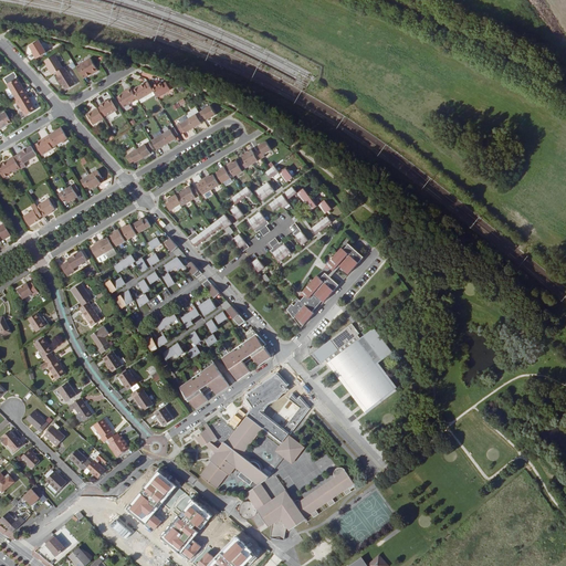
[(38,58),(46,52),(51,50),(49,48),(46,49),(46,50),(45,51),(39,40),(30,45),(33,51),(38,58)]
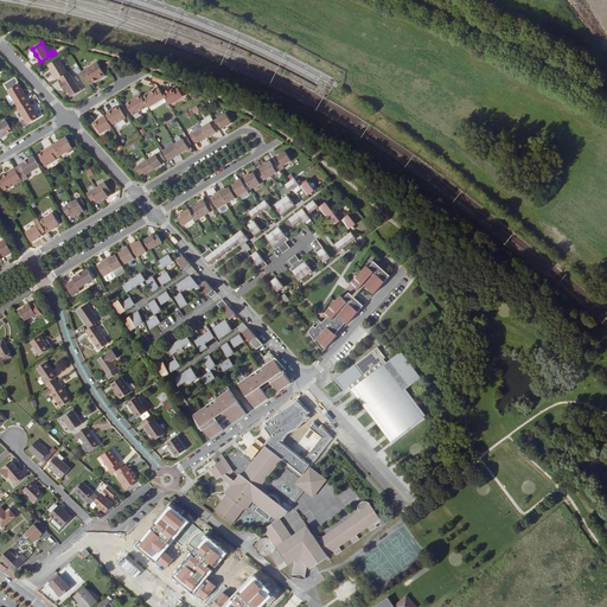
[(53,76),(56,81),(59,78),(68,74),(58,58),(48,64),(50,69),(53,75),(53,76)]
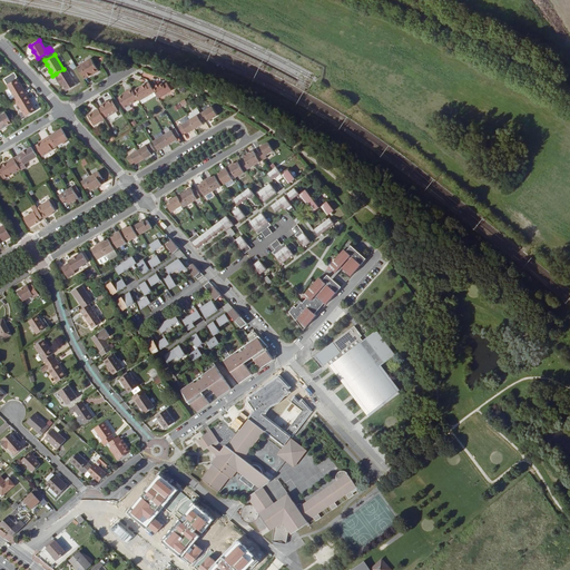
[(77,67),(84,78),(90,75),(98,70),(91,58),(77,67)]
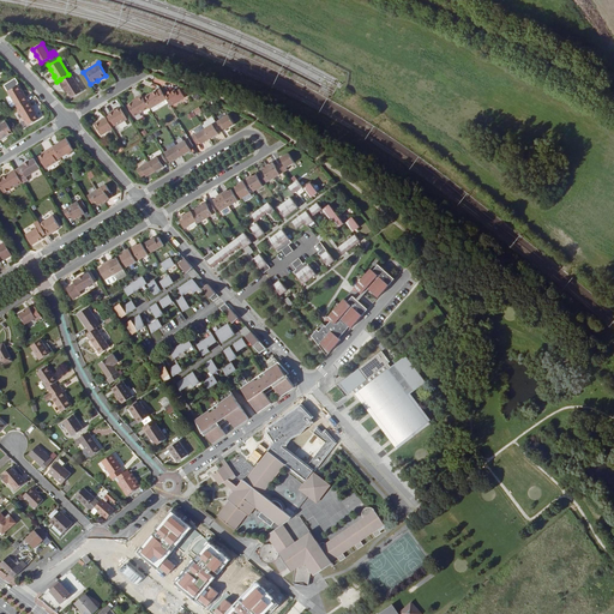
[(68,74),(60,79),(62,83),(72,77),(70,73),(68,74)]
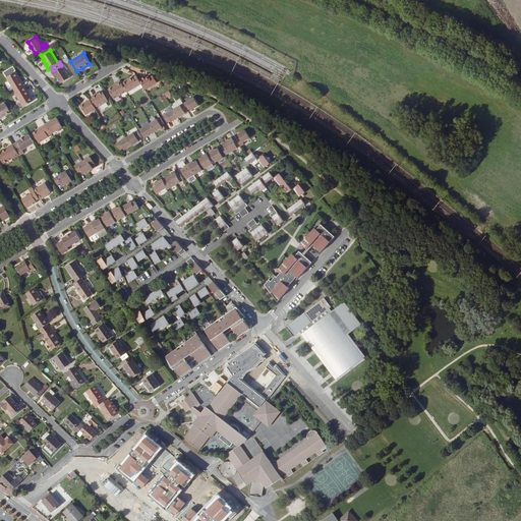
[(61,65),(53,70),(51,71),(53,75),(55,74),(57,77),(60,83),(69,77),(62,65),(61,65)]
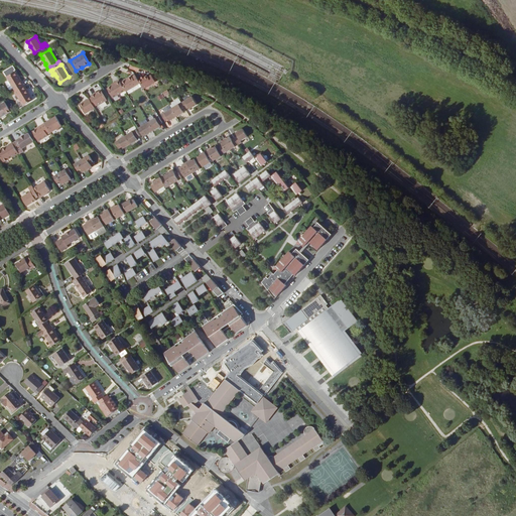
[(24,86),(22,83),(18,77),(15,72),(6,77),(15,91),(24,86)]
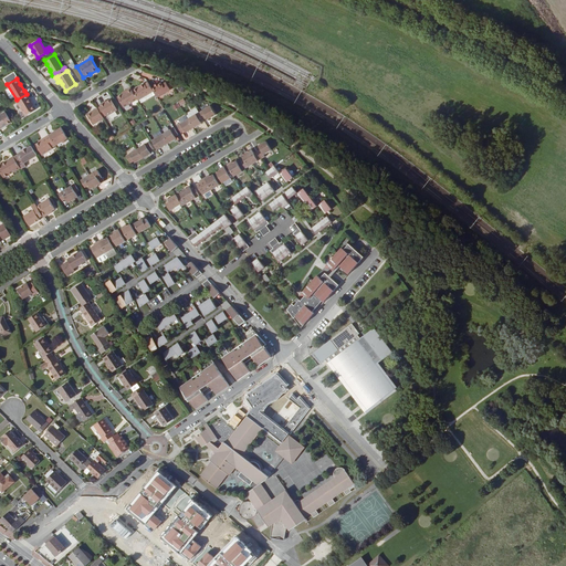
[(152,87),(148,82),(145,84),(145,83),(132,91),(137,100),(138,100),(154,91),(152,87)]
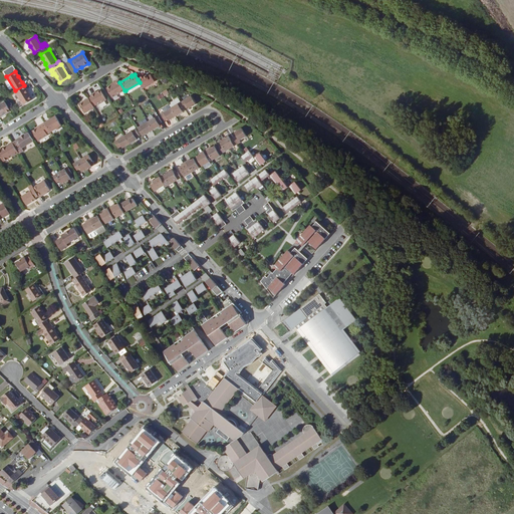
[(147,75),(138,79),(140,82),(143,88),(155,81),(151,74),(148,76),(147,75)]
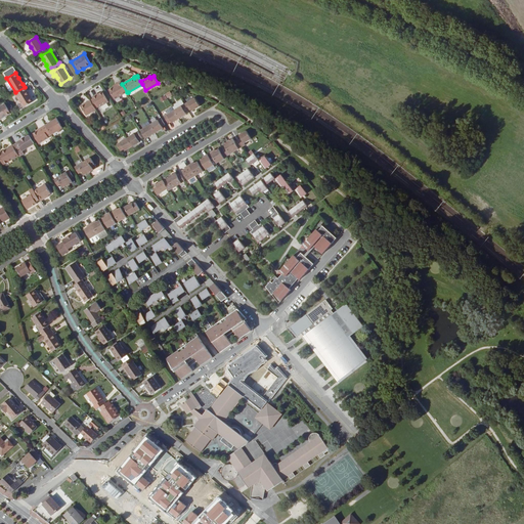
[(127,92),(122,84),(121,81),(117,83),(118,85),(113,88),(108,90),(115,99),(127,92)]
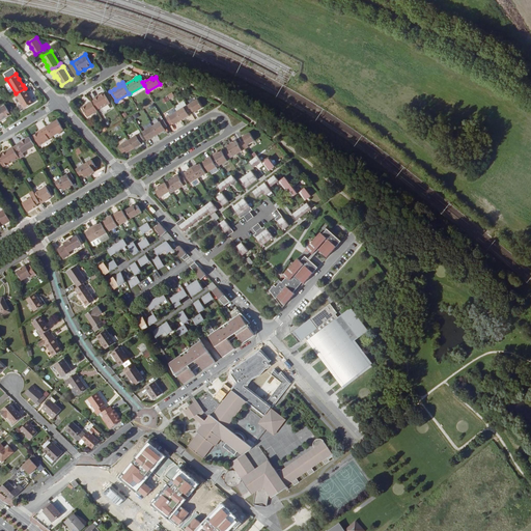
[(16,93),(16,94),(18,99),(19,98),(25,109),(33,104),(30,100),(29,98),(30,96),(28,92),(27,92),(25,88),(16,93)]
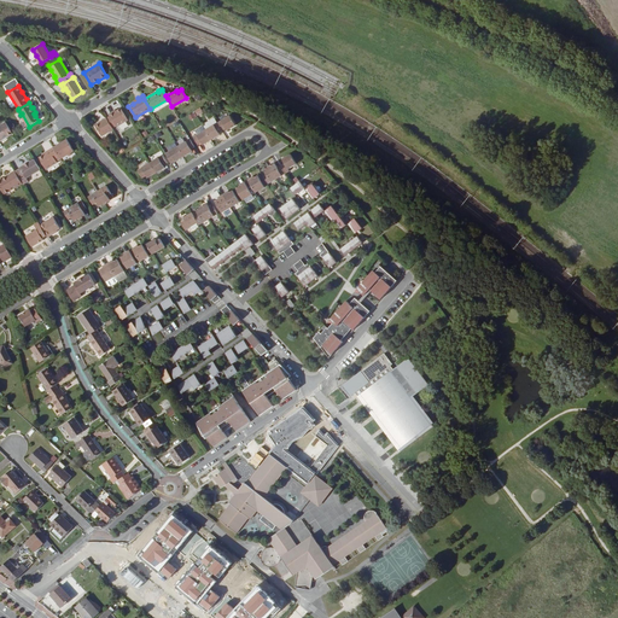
[(110,116),(106,118),(112,128),(116,126),(116,127),(128,120),(121,109),(116,111),(110,115),(110,116)]
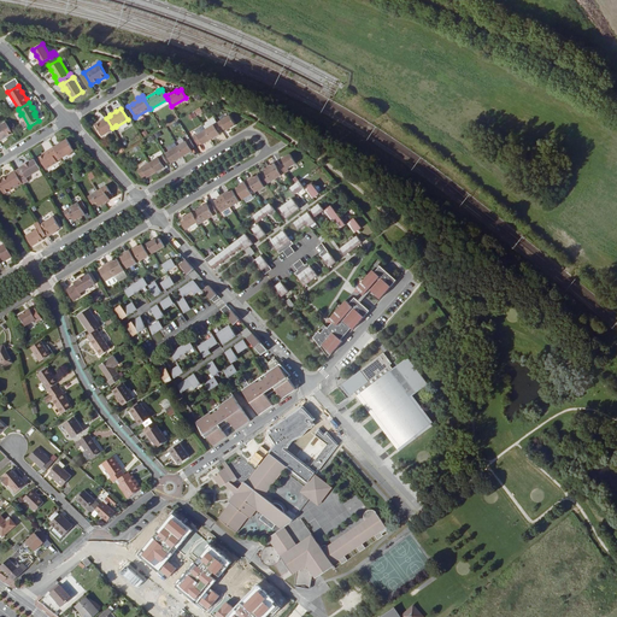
[(228,115),(216,122),(221,130),(224,128),(225,130),(234,125),(228,115)]
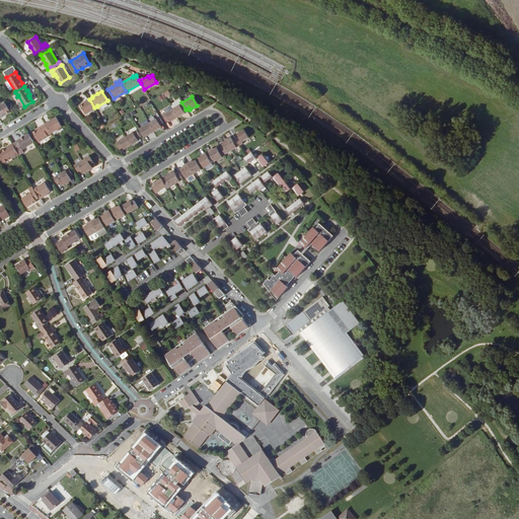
[(94,107),(89,99),(79,105),(85,115),(95,109),(94,107)]
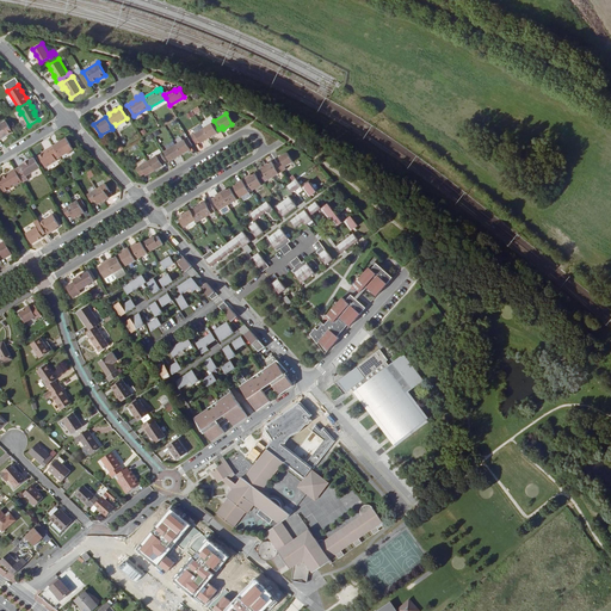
[(199,124),(202,128),(214,121),(211,117),(199,124)]
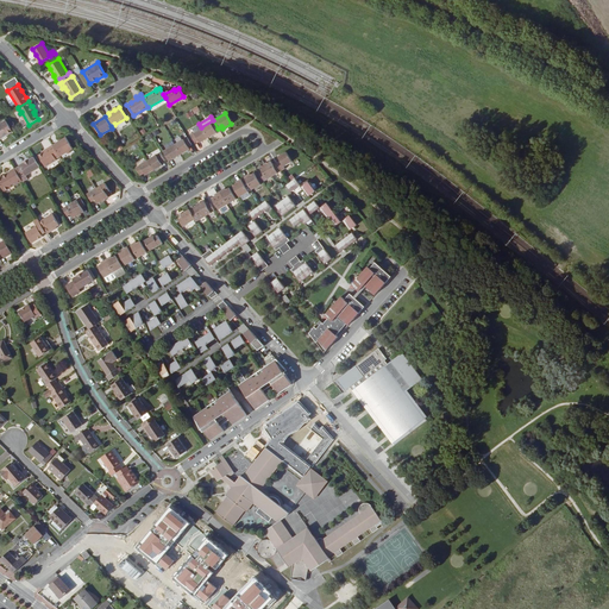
[(8,135),(13,132),(6,120),(2,123),(2,124),(0,125),(0,138),(8,133),(8,135)]
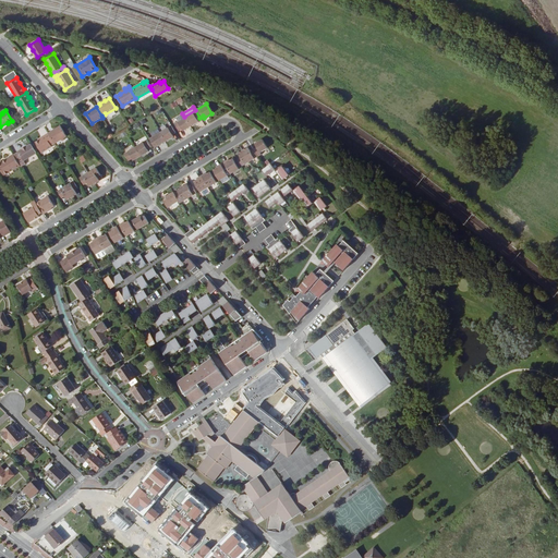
[(199,118),(195,110),(184,117),(190,126),(197,122),(196,120),(199,118)]
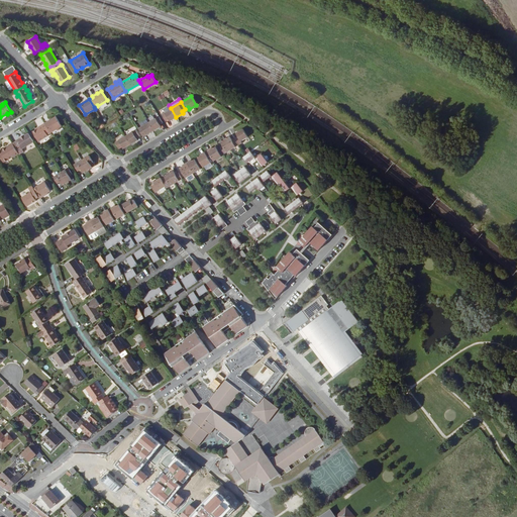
[(176,117),(171,108),(161,114),(165,121),(168,119),(169,121),(176,117)]
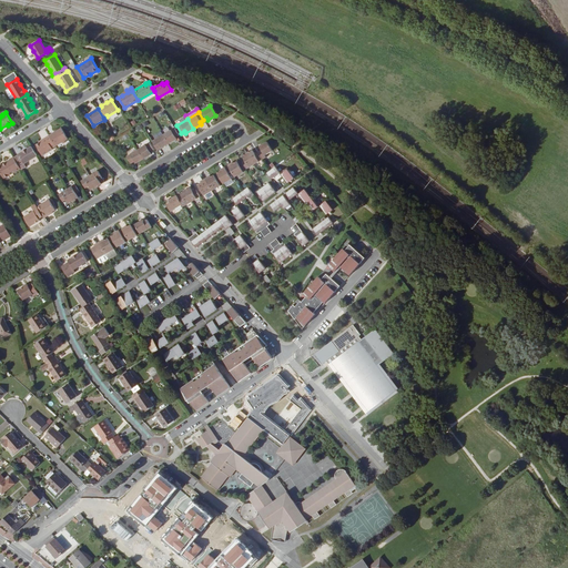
[(56,131),(49,135),(56,145),(62,142),(63,143),(66,142),(66,140),(68,139),(62,128),(58,130),(56,131)]
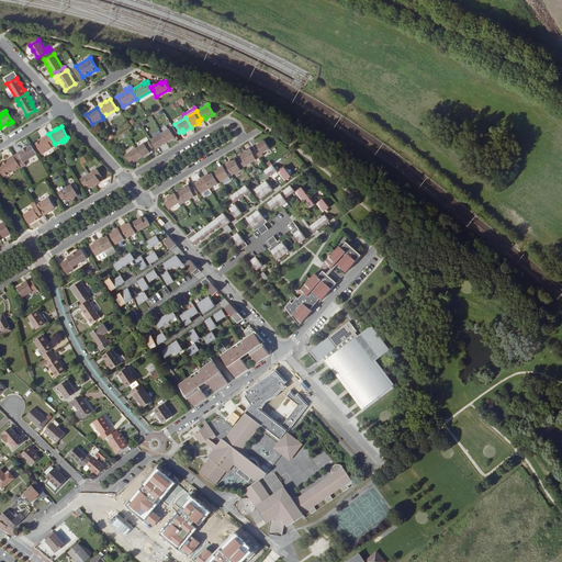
[(161,133),(167,142),(175,137),(172,135),(177,133),(172,126),(161,133)]
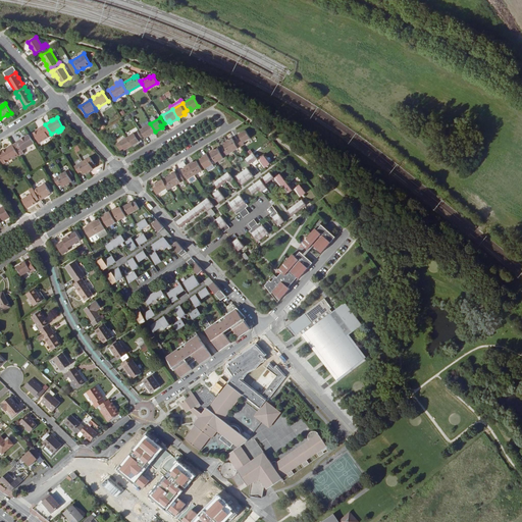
[(150,123),(140,129),(143,136),(147,135),(148,137),(155,132),(150,123)]
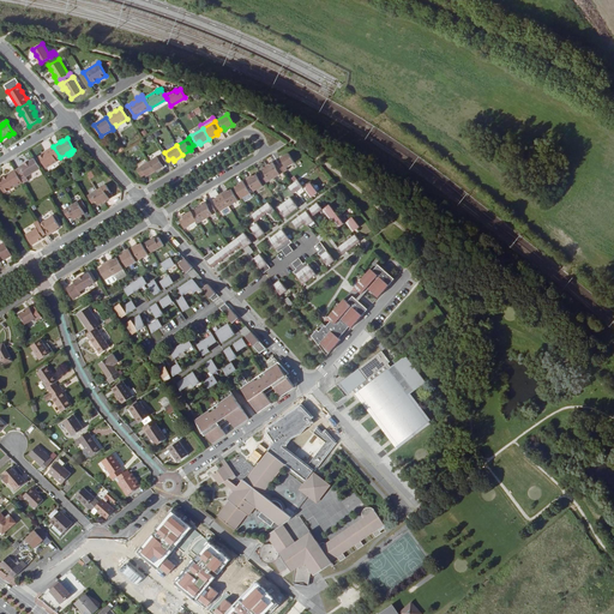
[(60,157),(53,146),(46,151),(46,152),(43,154),(38,156),(46,168),(56,161),(56,160),(60,157)]
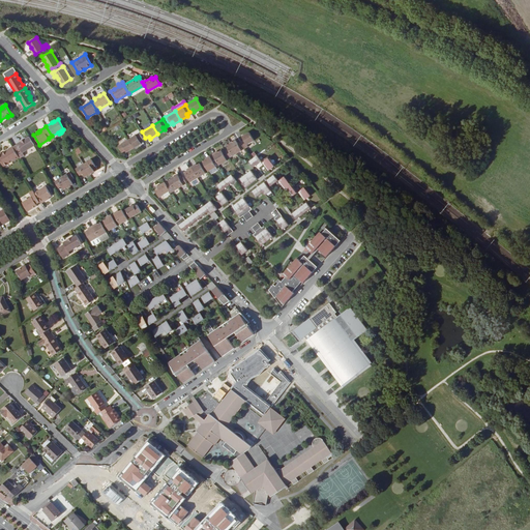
[(240,142),(244,149),(247,148),(246,146),(254,141),(248,133),(241,137),(243,141),(240,142)]
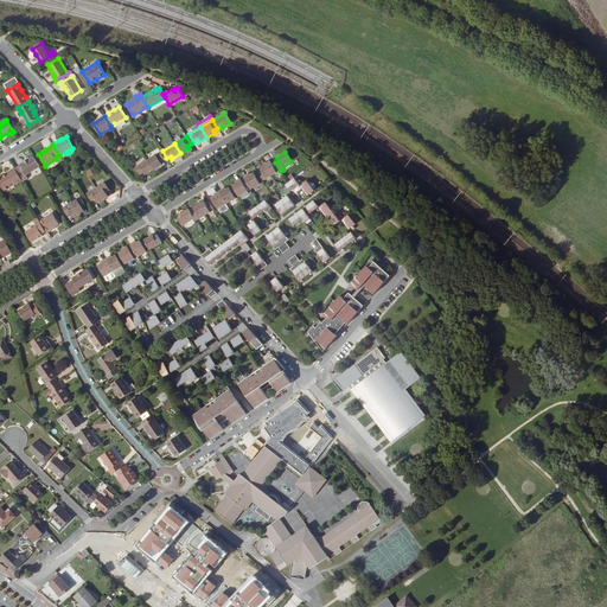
[(159,153),(147,160),(153,170),(161,165),(160,163),(164,160),(159,153)]
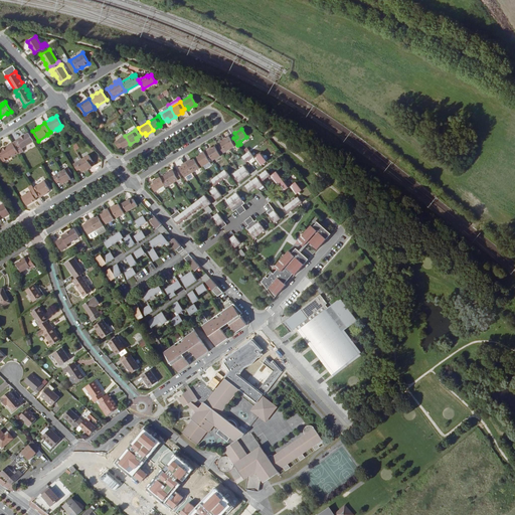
[(33,141),(28,132),(25,135),(24,134),(20,136),(20,138),(16,139),(16,140),(17,140),(12,143),(18,152),(19,153),(23,151),(22,148),(33,141)]
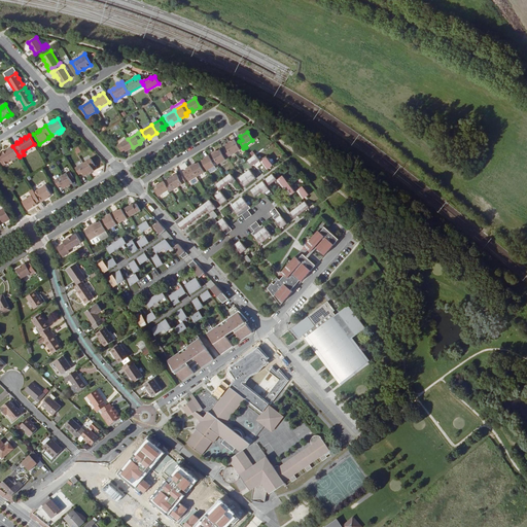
[(133,147),(128,139),(117,145),(121,151),(125,150),(126,151),(133,147)]
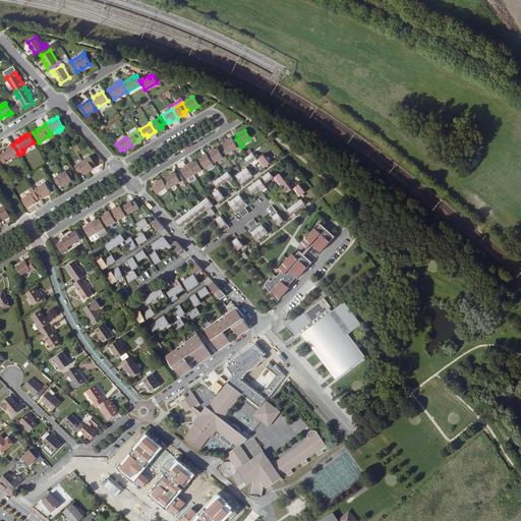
[(232,152),(240,147),(236,139),(233,141),(231,138),(226,140),(232,152)]
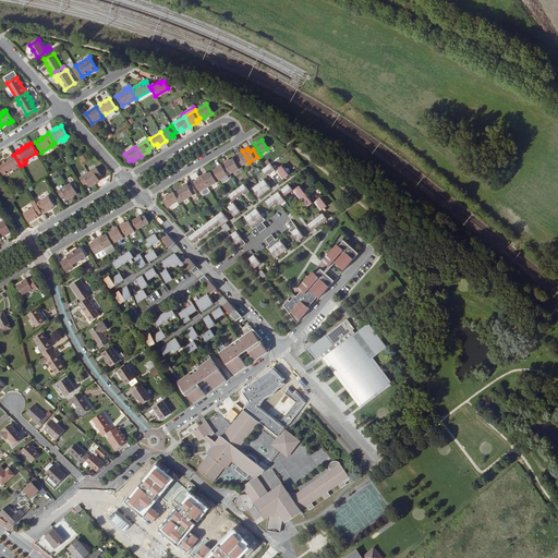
[(249,162),(242,150),(238,154),(240,158),(237,160),(241,167),(249,162)]
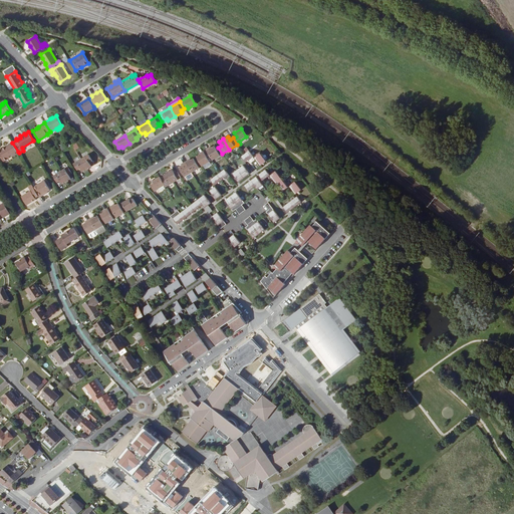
[(18,152),(12,143),(5,147),(5,148),(2,150),(2,149),(1,149),(0,149),(0,148),(0,156),(2,160),(8,158),(8,159),(18,152)]
